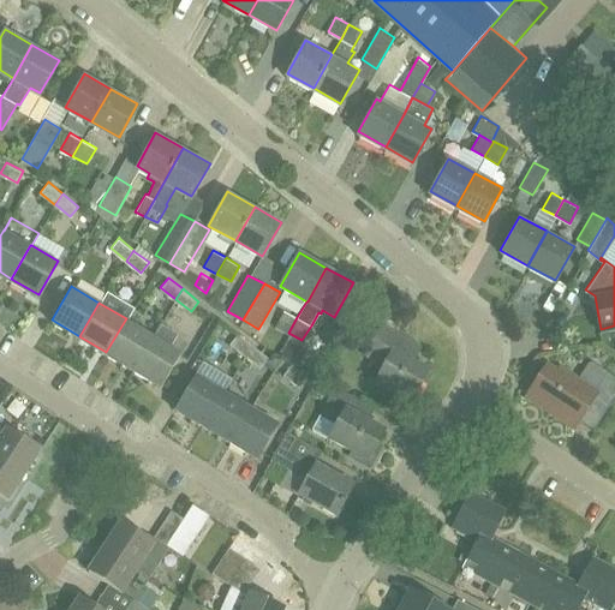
[(284,310),(275,326),(288,333),(297,317),(284,310)]
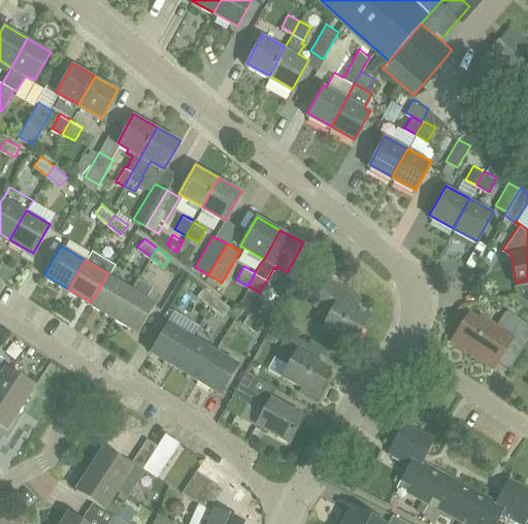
[(108,273),(91,302),(114,317),(131,288),(108,273)]
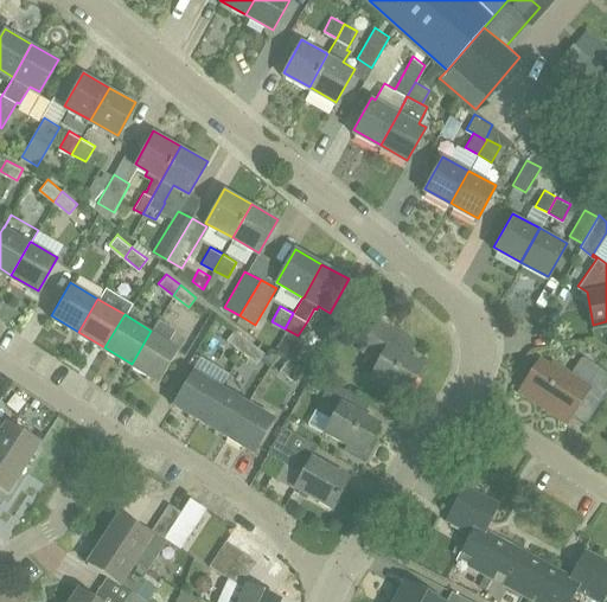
[(178,346),(168,341),(176,328),(159,319),(152,332),(151,331),(132,364),(159,379),(178,346)]
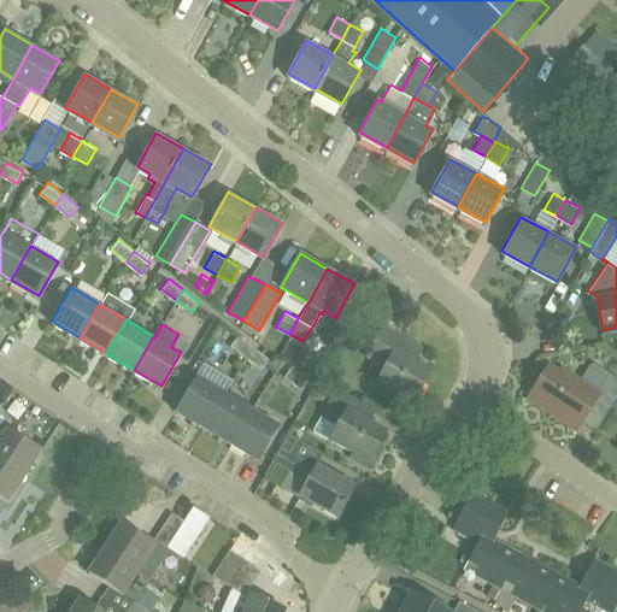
[(413,396),(429,370),(412,360),(418,351),(409,346),(412,341),(382,324),(368,352),(386,363),(377,380),(395,390),(398,388),(413,396)]
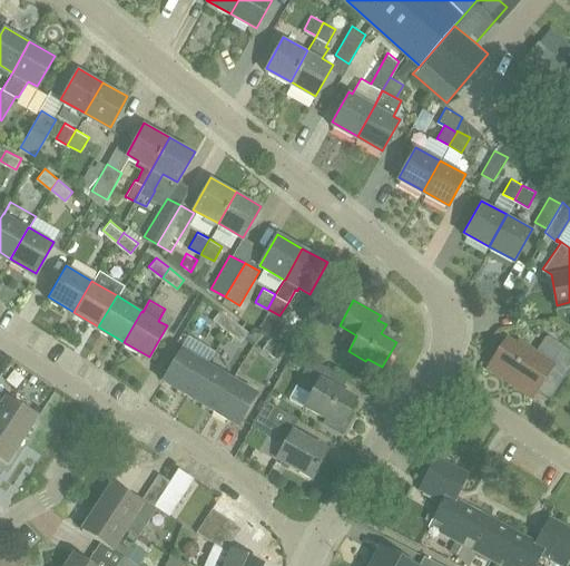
[(235,319),(220,308),(213,318),(227,329),(235,319)]
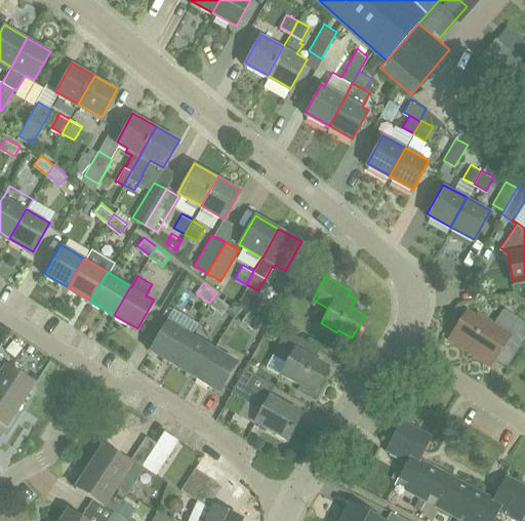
[(254,294),(246,289),(239,304),(246,308),(254,294)]
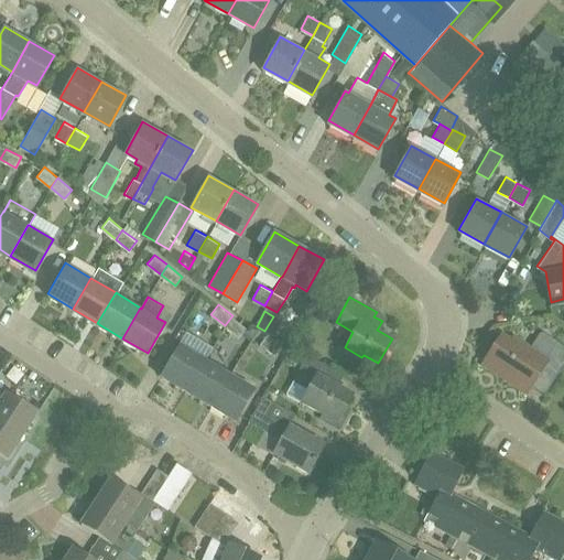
[(247,326),(232,315),(225,325),(239,336),(247,326)]
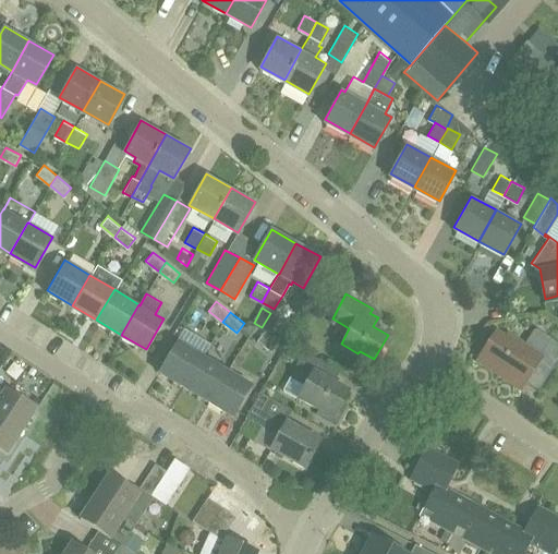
[(271,350),(279,340),(265,329),(257,339),(271,350)]
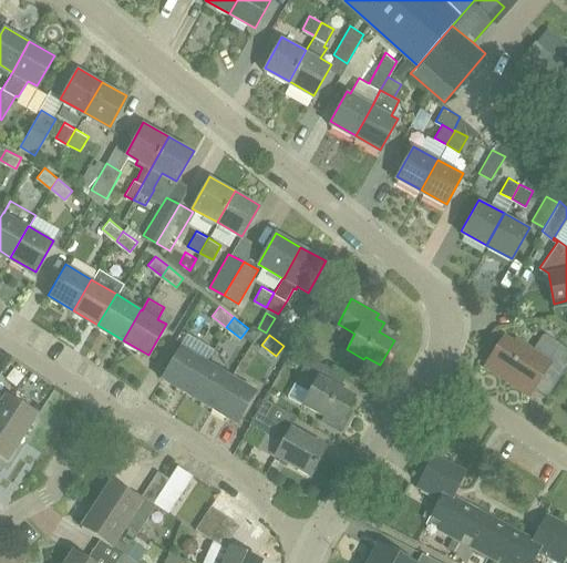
[(529,391),(546,367),(559,376),(566,364),(566,349),(546,337),(537,350),(516,337),(513,340),(504,335),(485,362),(529,391)]
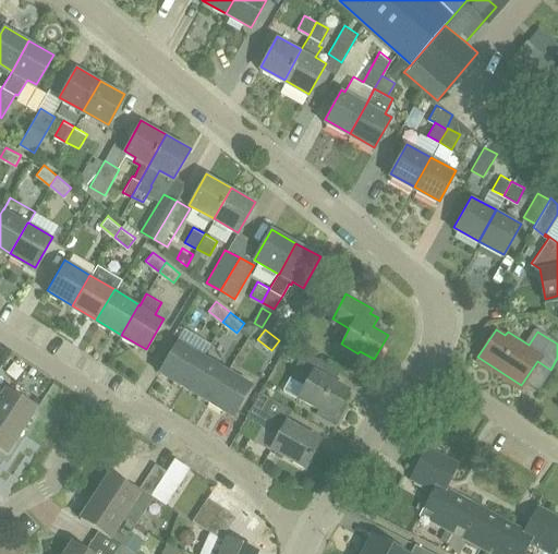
[(300,347),(289,340),(282,352),(294,358),(300,347)]
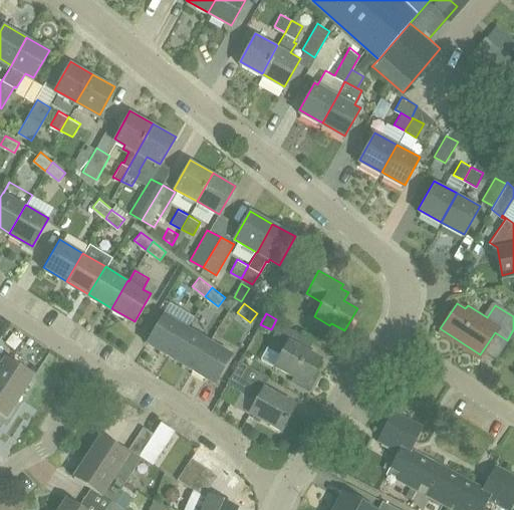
[(171,355),(187,327),(164,314),(148,342),(171,355)]
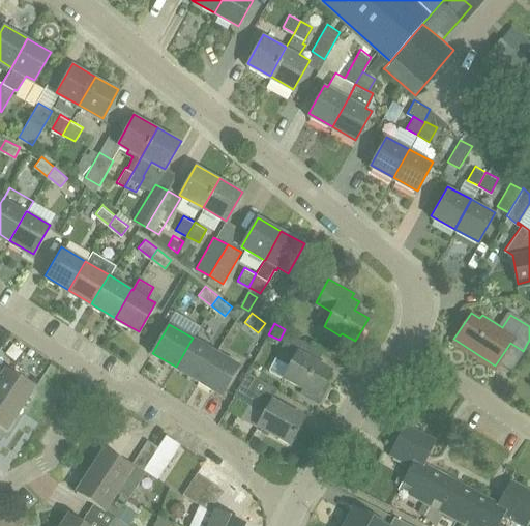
[(330,369),(318,361),(323,350),(308,343),(310,342),(289,330),(275,355),(289,363),(283,375),(316,393),(330,369)]
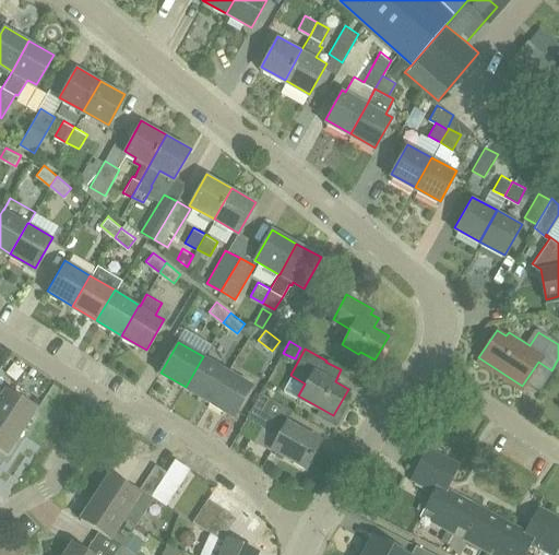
[(203,356),(186,387),(210,401),(227,370),(203,356)]
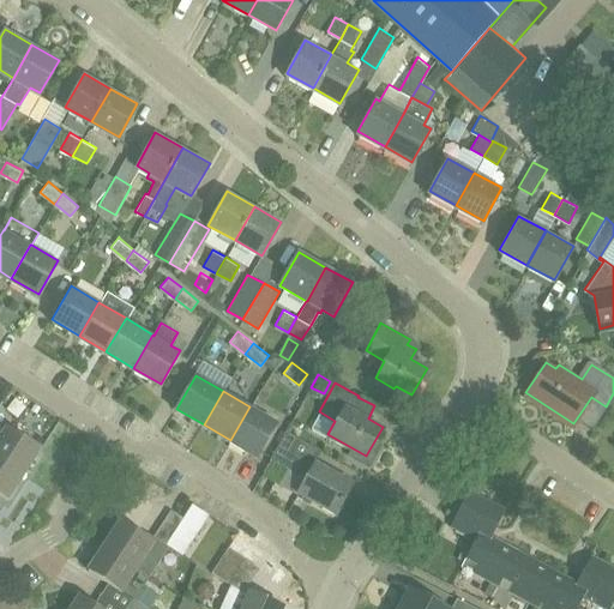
[(250,406),(230,440),(258,457),(277,423),(250,406)]
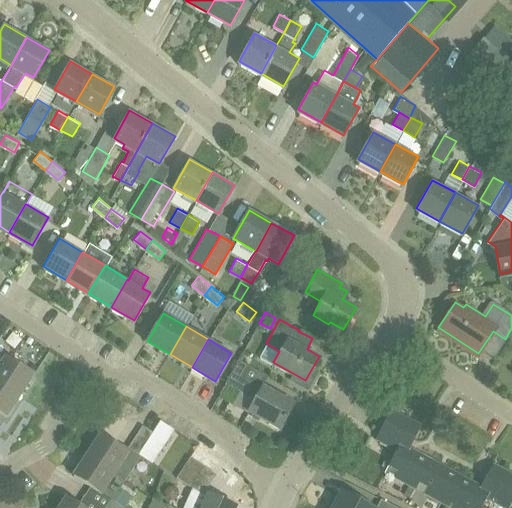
[(0,363),(0,379),(20,393),(33,373),(6,355),(0,363)]
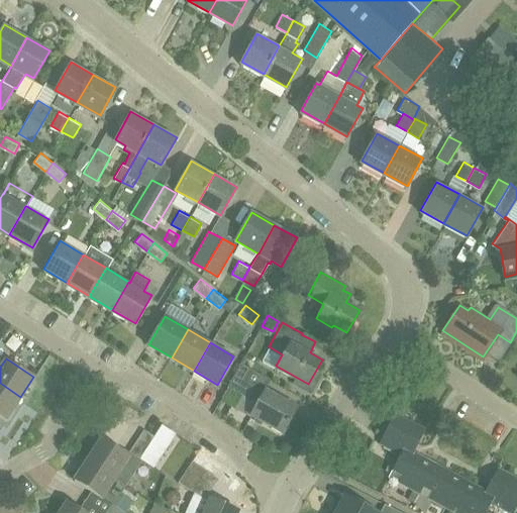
[(247,396),(257,401),(251,413),(283,430),(296,406),(246,379),(252,368),(241,362),(228,385),(247,396)]
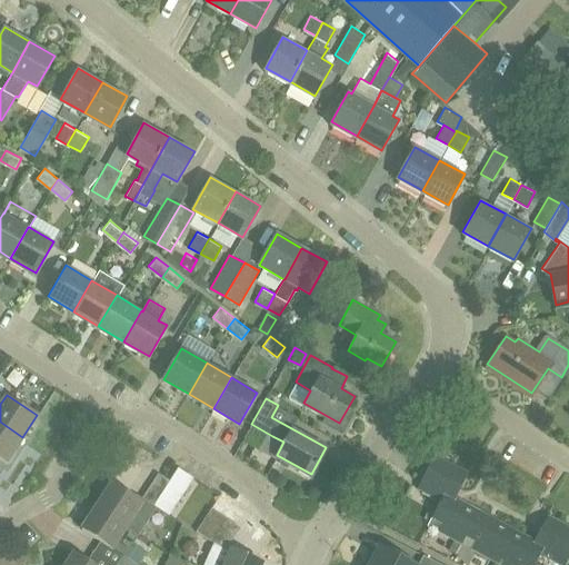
[(22,437),(0,422),(0,454),(8,459),(22,437)]
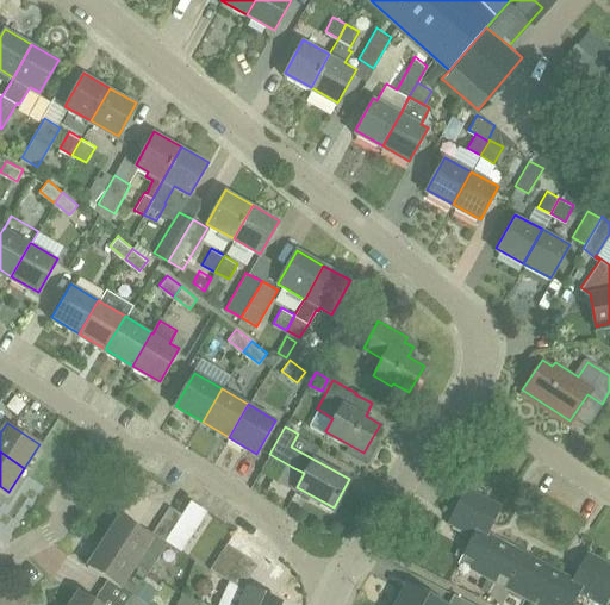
[(502,503),(466,484),(448,521),(472,534),(478,524),(487,529),(502,503)]
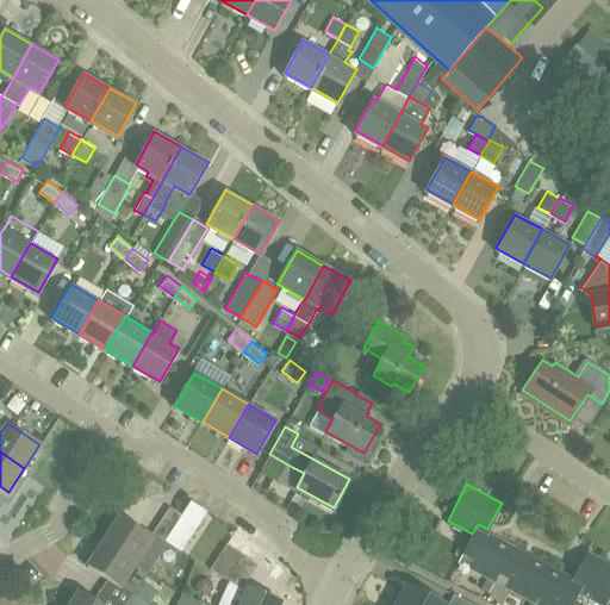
[(153,531),(155,532),(165,540),(182,512),(170,504),(153,531)]
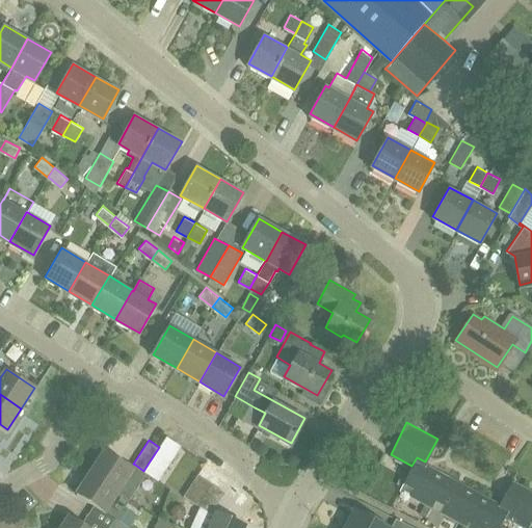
[(128,477),(133,469),(104,450),(90,471),(130,498),(139,484),(128,477)]
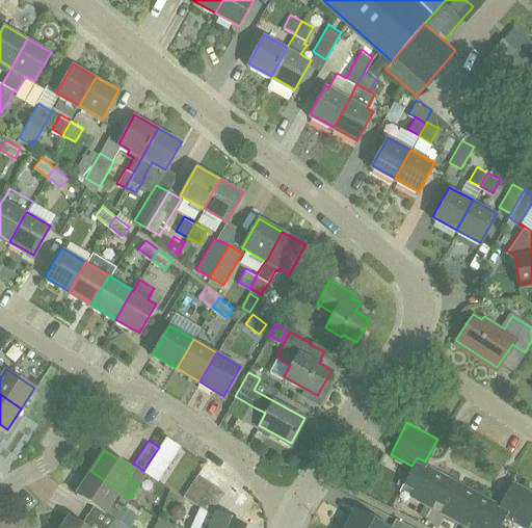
[(425,462),(417,457),(411,466),(403,482),(413,486),(408,494),(431,506),(450,474),(425,462)]
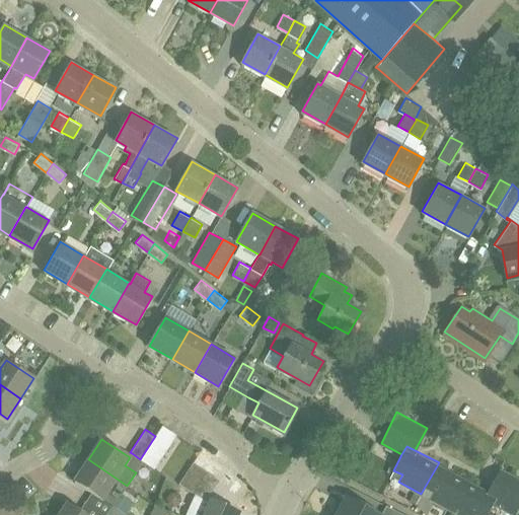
[(123,493),(127,486),(88,459),(74,480),(108,503),(103,512),(108,514),(130,514),(117,507),(125,494),(123,493)]
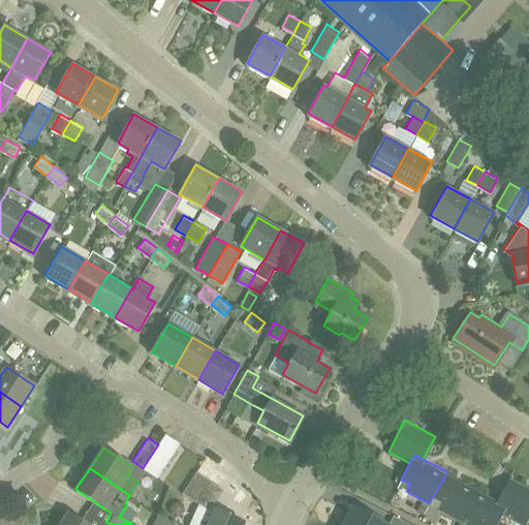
[(475,487),(447,471),(433,497),(440,501),(437,506),(459,519),(475,487)]
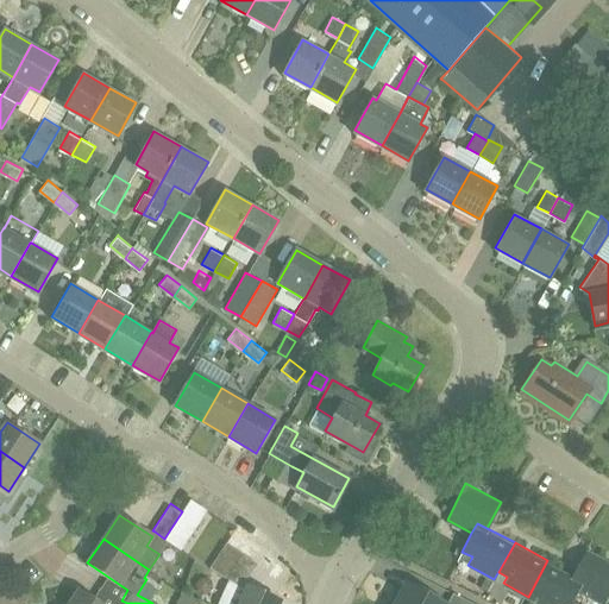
[(608,592),(608,559),(586,548),(572,573),(583,580),(579,589),(604,603),(608,592)]
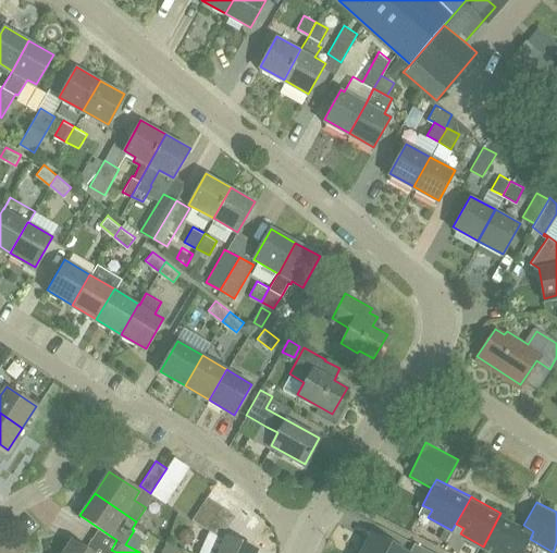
[(502,513),(484,547),(495,552),(508,552),(509,552),(511,552),(522,552),(533,531),(502,513)]
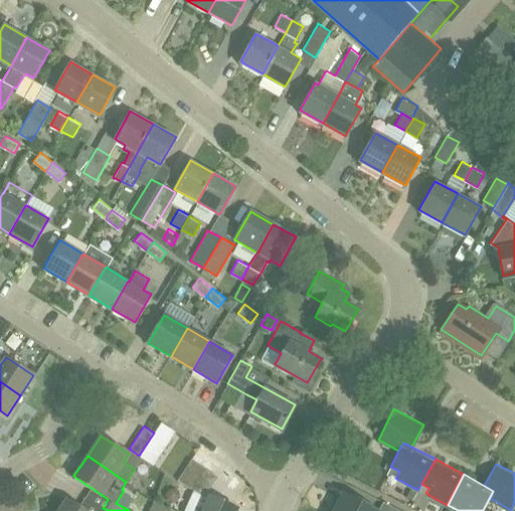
[(378,510),(344,492),(334,510),(378,510)]
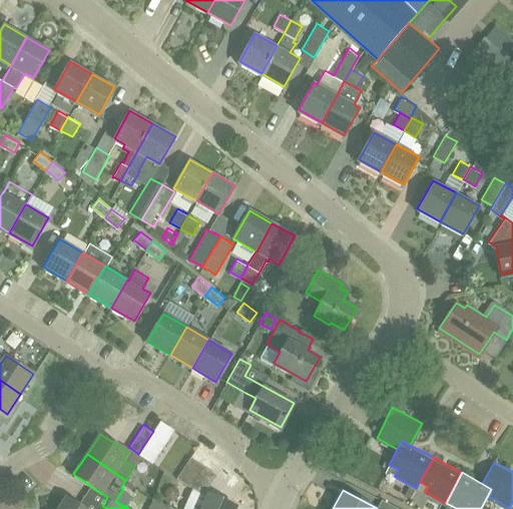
[(199,508),(234,508),(237,505),(208,492),(199,508)]
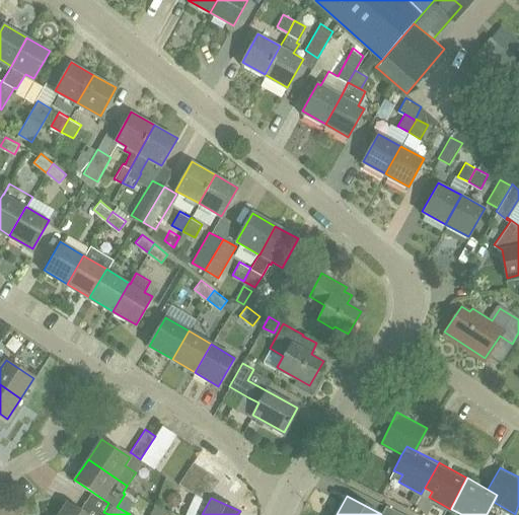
[(86,514),(66,502),(57,514),(86,514)]
